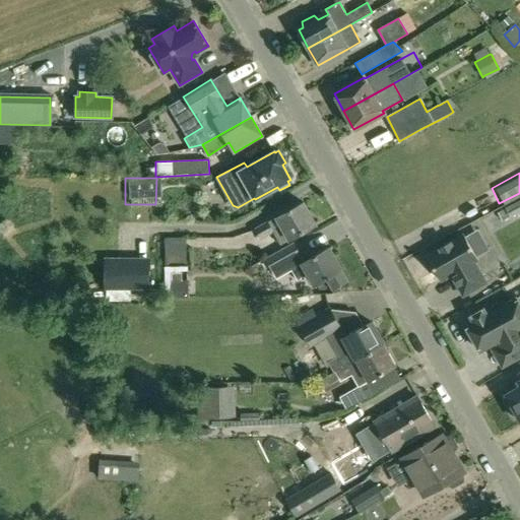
[(519,199),(503,208),(508,218),(519,211),(519,199)]
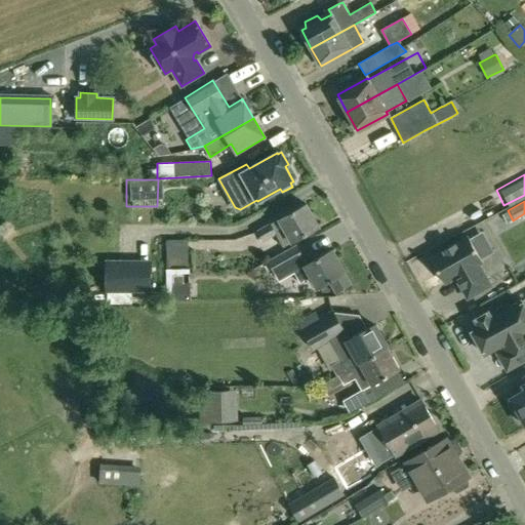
[(283,247),(319,228),(307,204),(257,231),(263,240),(275,233),(283,247)]
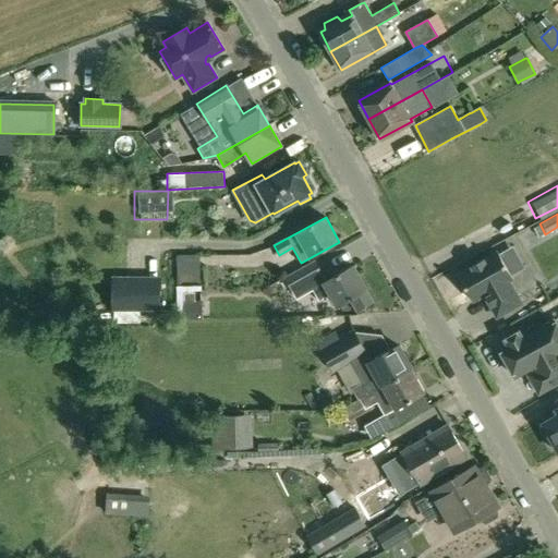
[(508,281),(512,278),(497,252),(458,275),(472,301),(484,294),(497,317),(521,303),(508,281)]
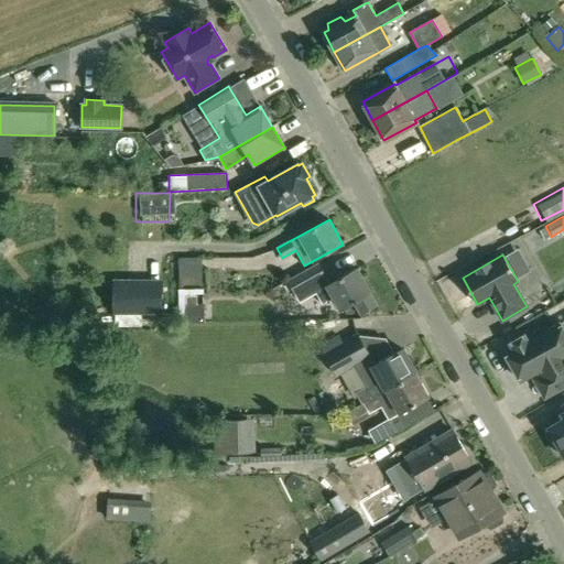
[(179,285),(203,284),(202,258),(179,258),(179,285)]
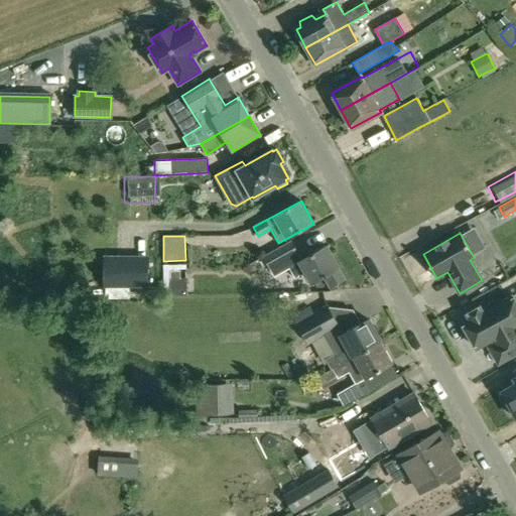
[(274,276),(289,268),(294,278),(302,274),(308,283),(311,281),(311,282),(325,276),(331,287),(346,279),(328,246),(301,259),(291,241),(263,257),(274,276)]
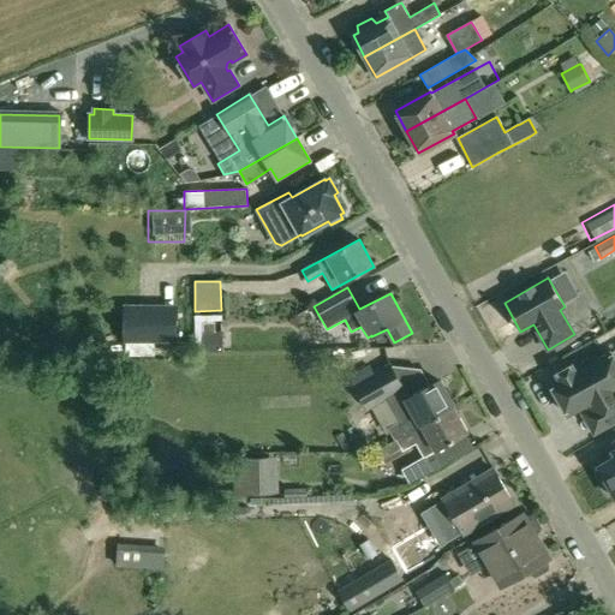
[(175,340),(175,308),(125,308),(125,340),(175,340)]
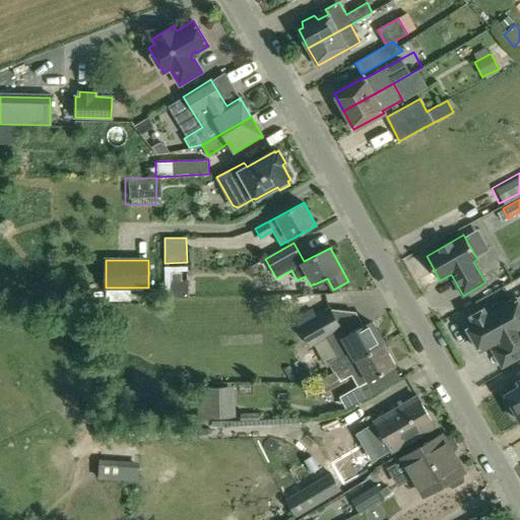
[(172,274),(172,299),(188,298),(188,281),(181,281),(181,274),(177,274),(172,274)]
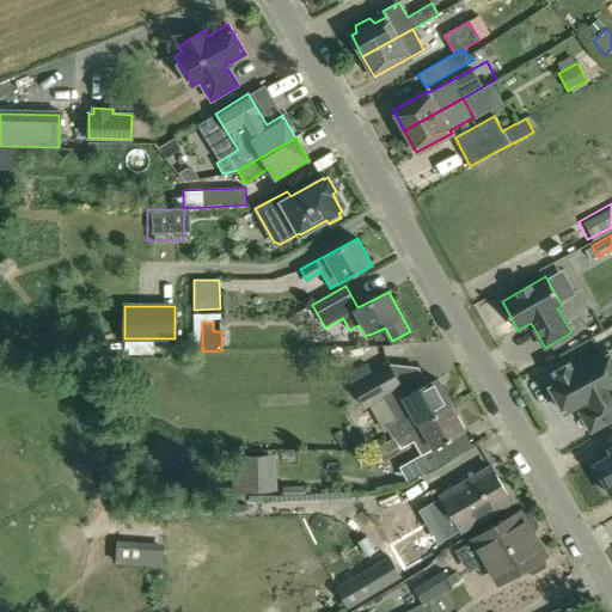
[(557,379),(549,384),(565,412),(579,405),(581,409),(577,411),(591,434),(611,421),(611,347),(573,369),(569,363),(554,372),(557,379)]
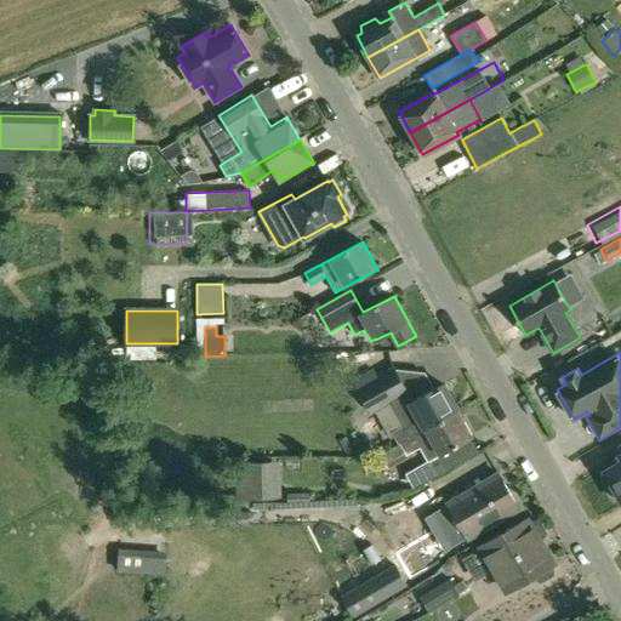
[(402,427),(393,432),(400,444),(426,428),(457,410),(443,385),(412,402),(408,393),(393,369),(377,377),(372,369),(353,380),(372,412),(389,404),(402,427)]
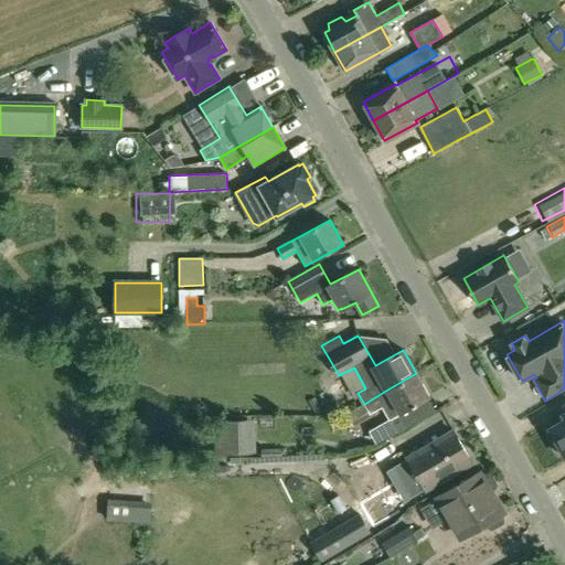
[(387,390),(364,404),(351,412),(356,420),(393,401),(401,415),(430,397),(416,373),(387,390)]
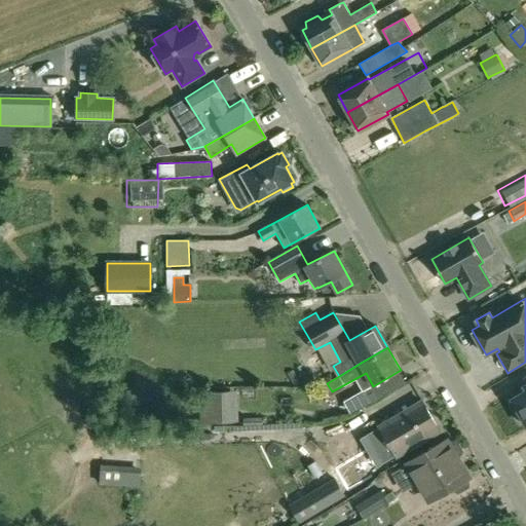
[(525,424),(525,384),(524,385),(525,389),(525,390),(512,399),(513,402),(510,404),(518,419),(522,417),(525,424)]
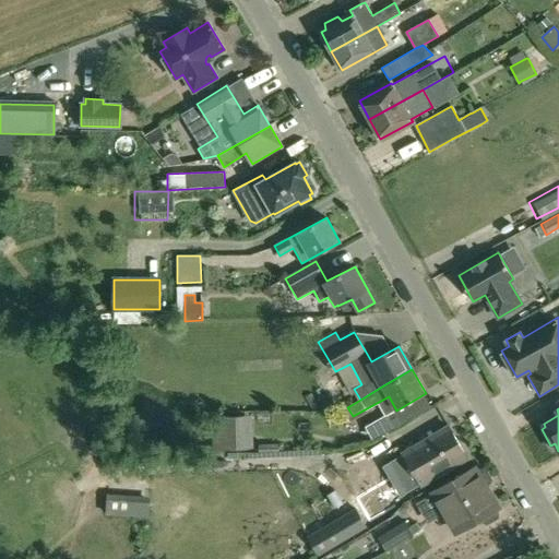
[(399,426),(392,413),(366,427),(372,440),(399,426)]
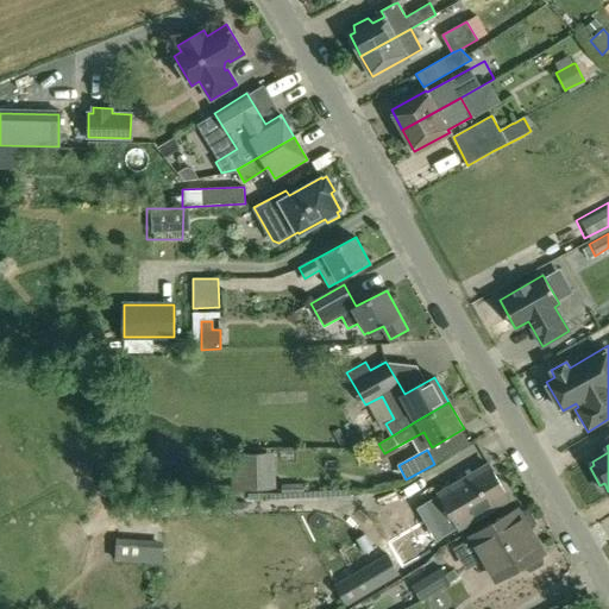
[(275,453),(230,454),(231,490),(276,489),(275,453)]
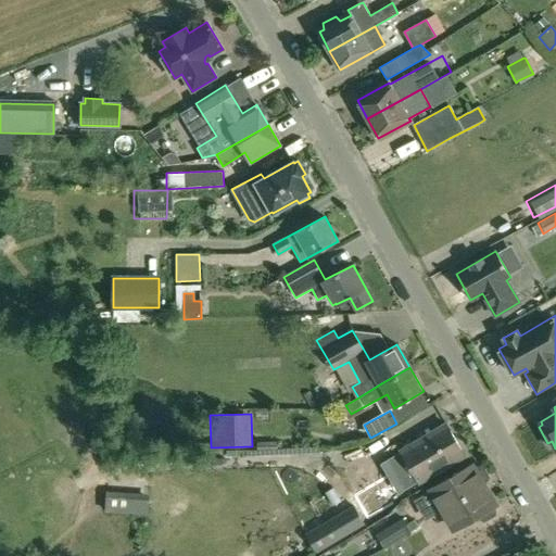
[(418,482),(441,469),(464,455),(455,440),(446,425),(428,436),(411,445),(401,452),(418,482)]
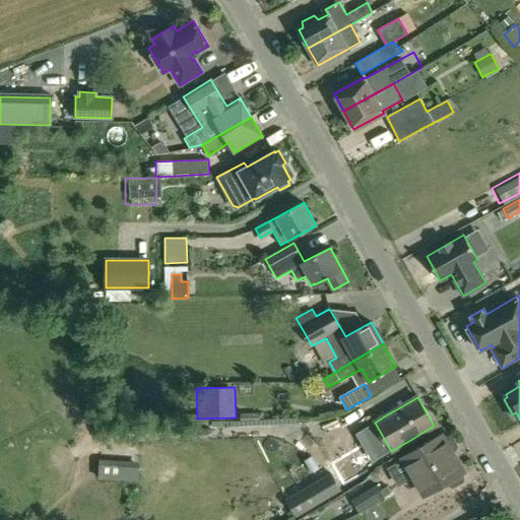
[(452,454),(451,453),(457,447),(451,436),(443,438),(441,436),(403,457),(387,467),(397,485),(414,476),(452,454)]
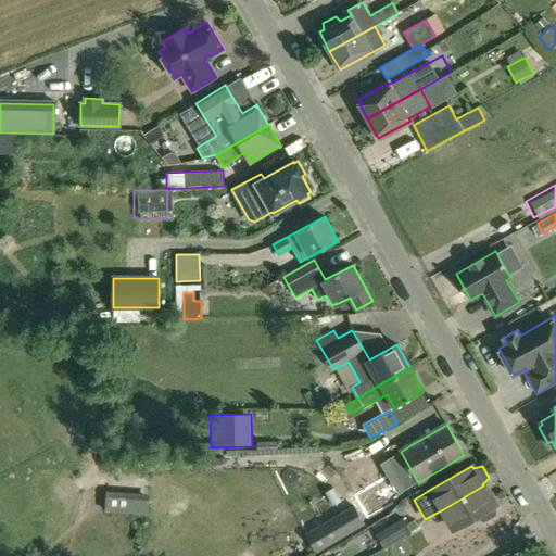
[(483,485),(443,509),(455,529),(478,516),(479,519),(483,521),(495,515),(494,509),(493,507),(495,506),(483,485)]
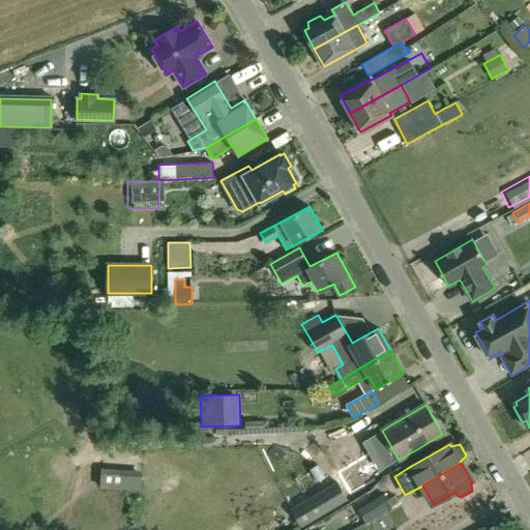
[(321,498),(299,511),(306,524),(351,498),(341,480),(318,494),(321,498)]
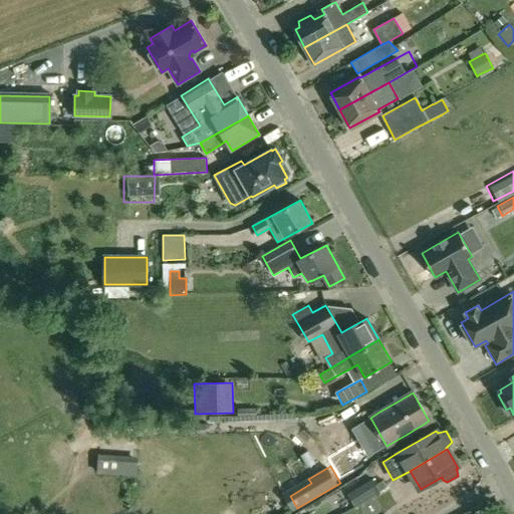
[(372,479),(360,486),(368,499),(380,492),(375,485),(372,479)]
